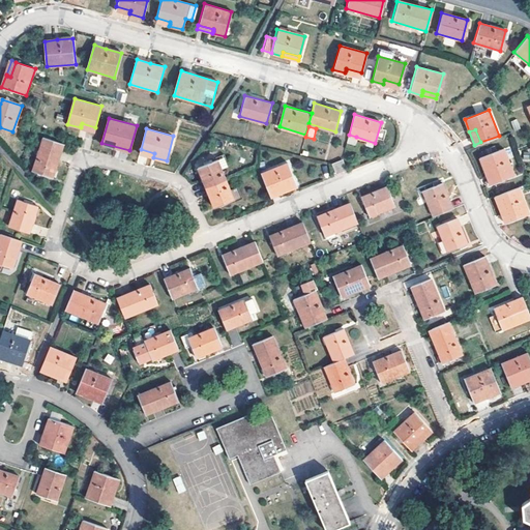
[(349,135),(347,143),(353,144),(356,137),(349,135)]
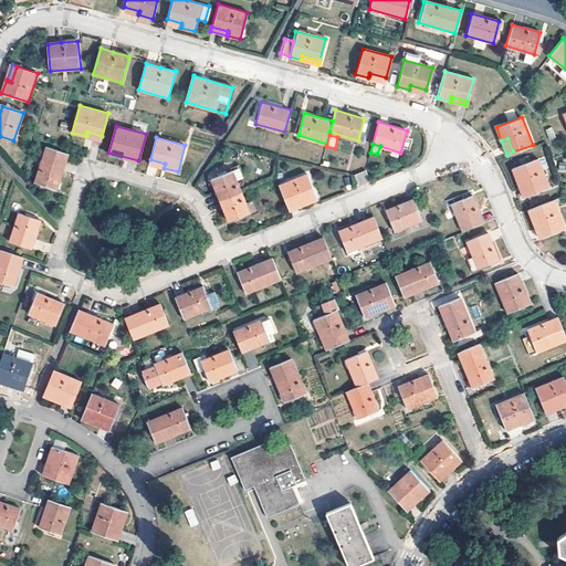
[(46,147),(35,181),(56,189),(69,154),(46,147)]
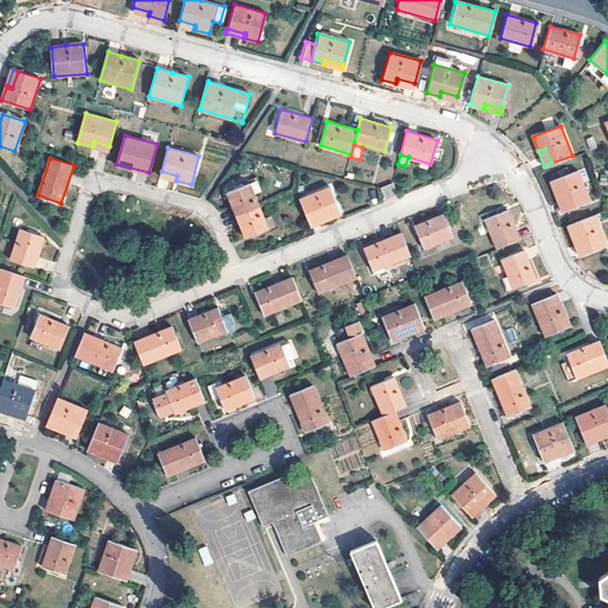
[(578,170),(550,179),(555,194),(561,191),(568,207),(589,200),(578,170)]
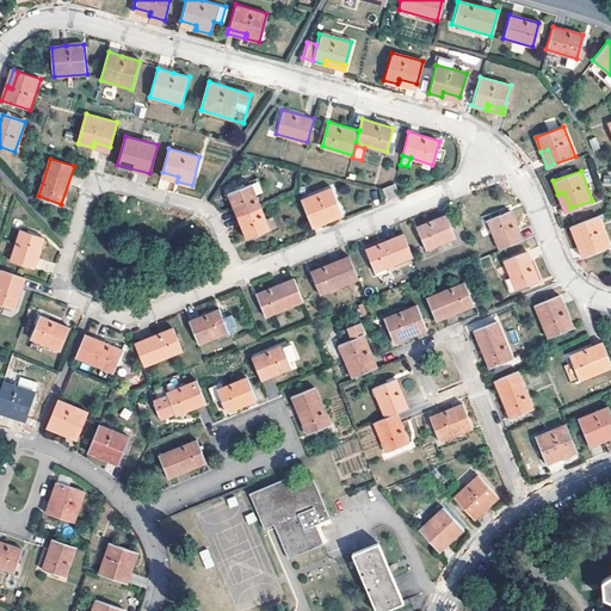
[(251,183),(228,192),(234,208),(238,216),(260,205),(251,183)]
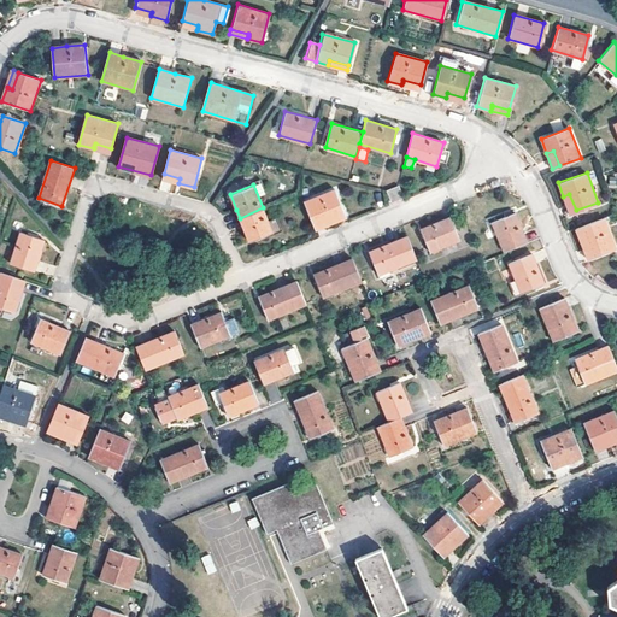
[(398,186),(387,191),(392,201),(403,197),(398,186)]
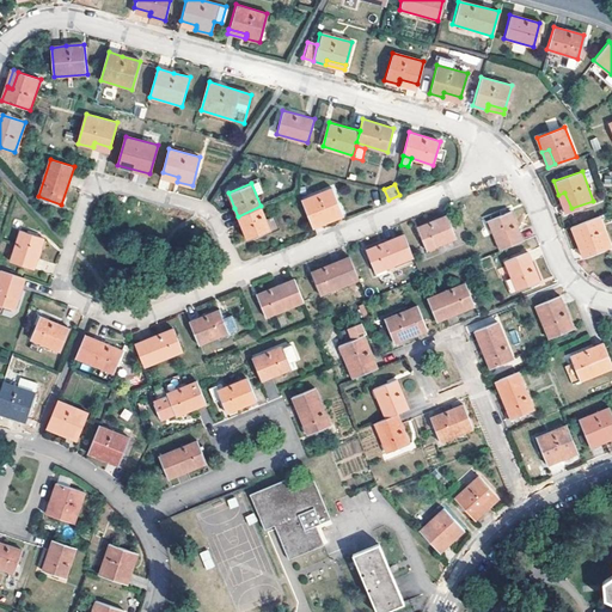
[(334,188),(303,199),(311,221),(326,215),(329,220),(343,214),(334,188)]
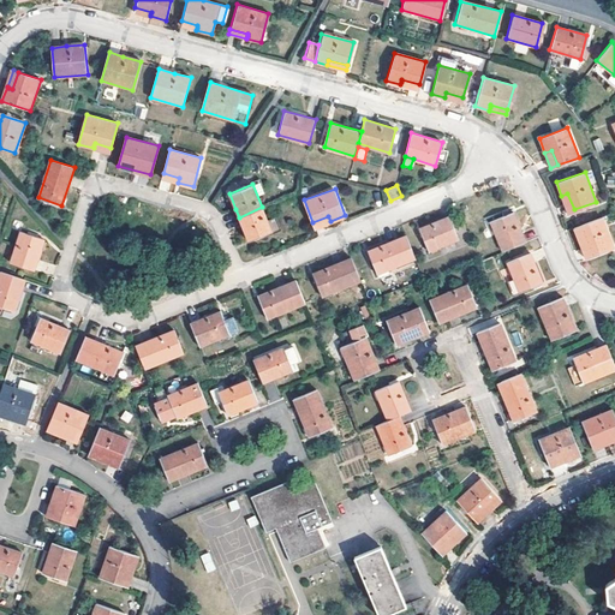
[(567,212),(574,209),(567,193),(561,196),(567,212)]
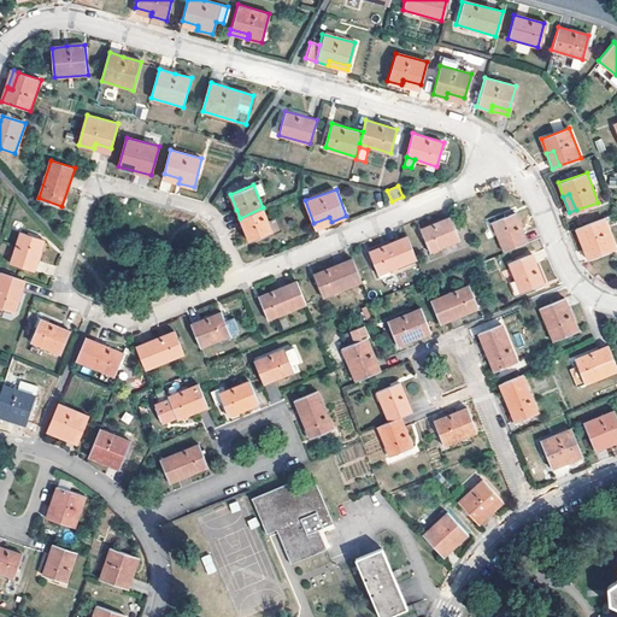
[(240,218),(250,240),(274,231),(263,207),(240,218)]
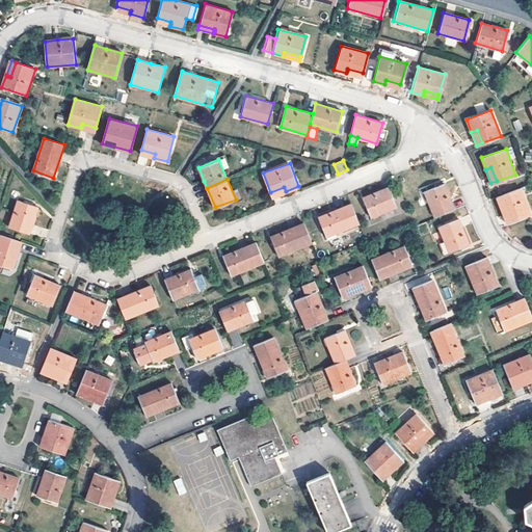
[(444,182),(424,190),(434,216),(455,208),(444,182)]
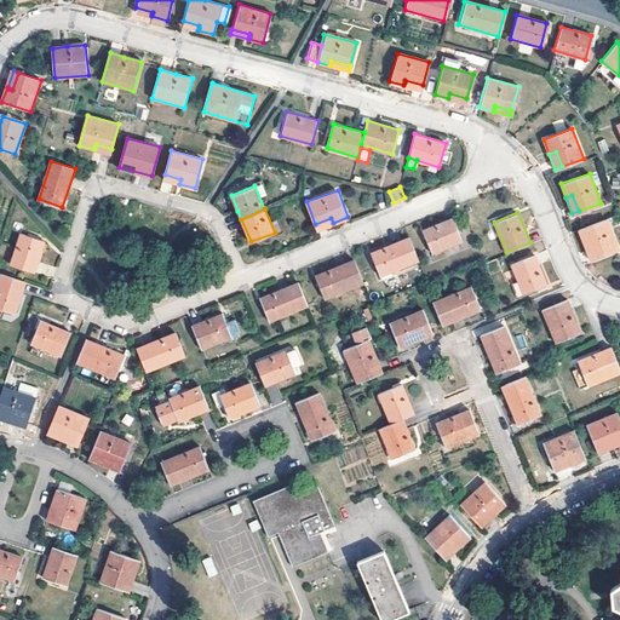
[(453,217),(423,229),(431,251),(461,239),(453,217)]
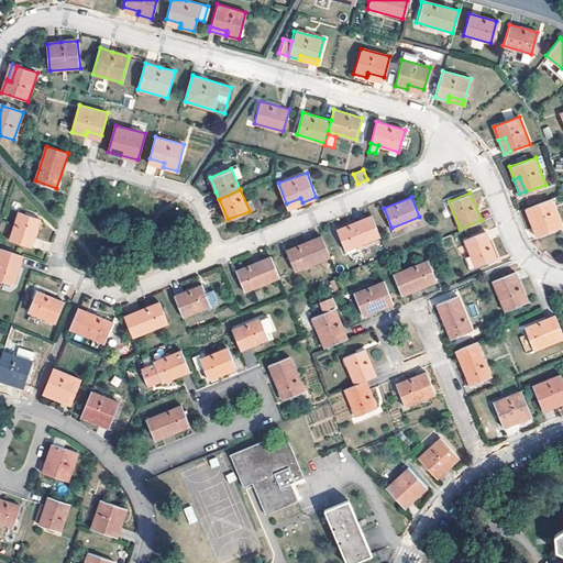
[(551,197),(525,207),(530,220),(534,218),(540,233),(561,225),(551,197)]
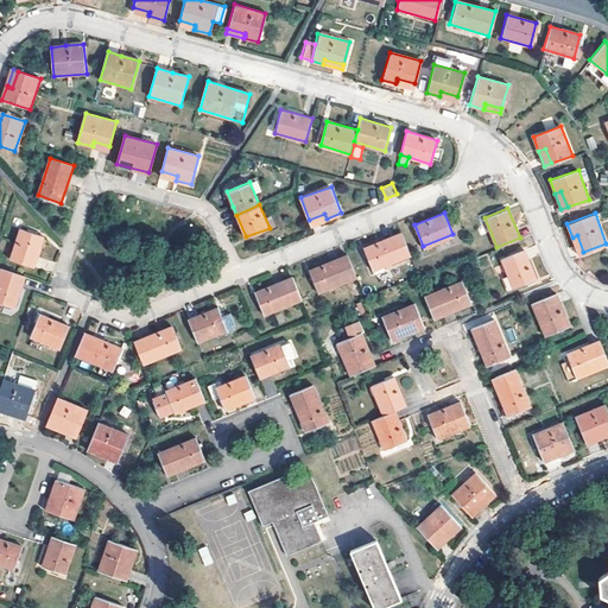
[(324,214),(309,220),(311,225),(327,219),(324,214)]
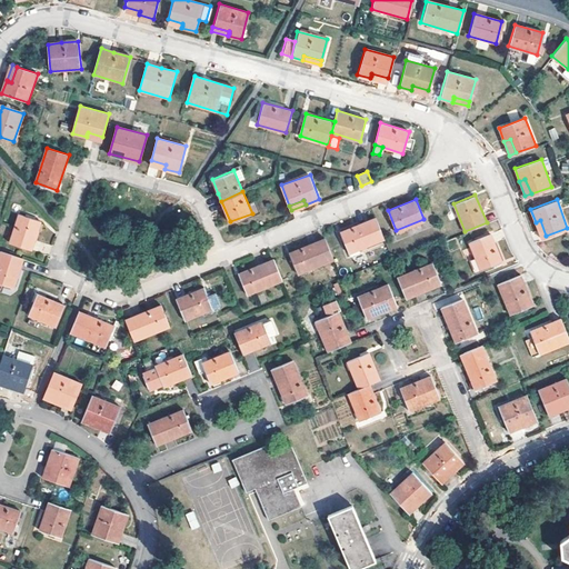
[(20,213),(10,242),(31,250),(41,220),(20,213)]
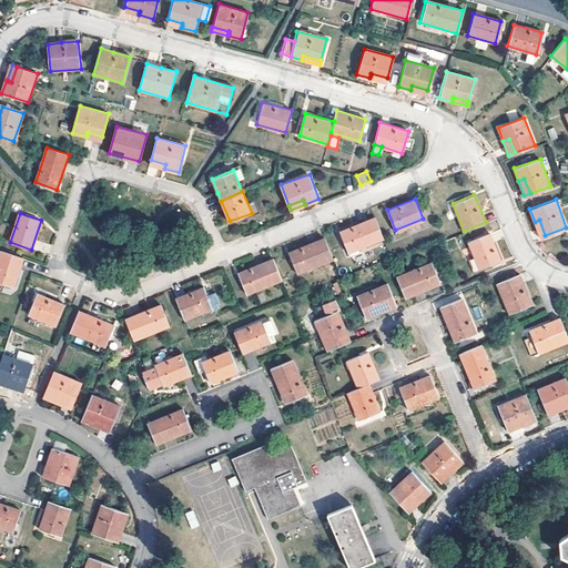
[(374,215),(338,230),(347,252),(383,237),(374,215)]
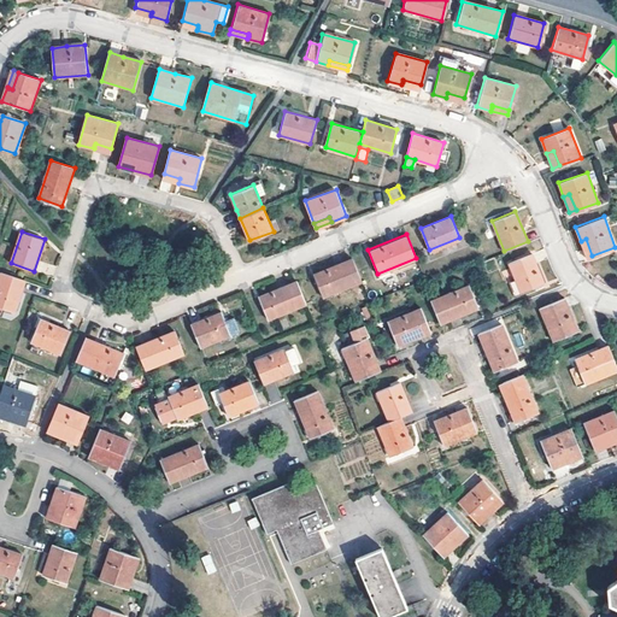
[(587,257),(592,256),(586,239),(581,241),(587,257)]
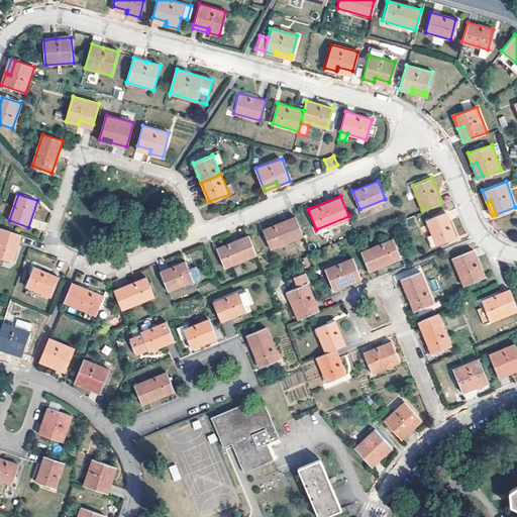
[(446,211),(426,219),(436,244),(456,236),(446,211)]
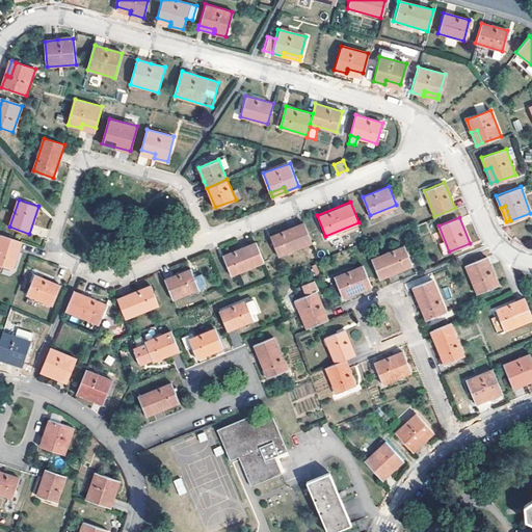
[(303,221),(270,235),(278,256),(312,242),(303,221)]
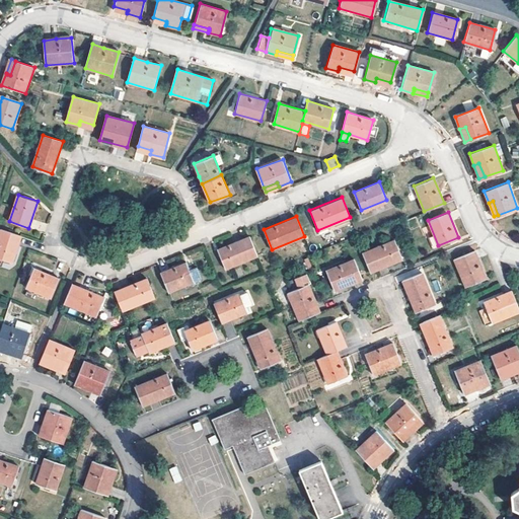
[(458,237),(465,235),(461,218),(454,220),(458,237)]
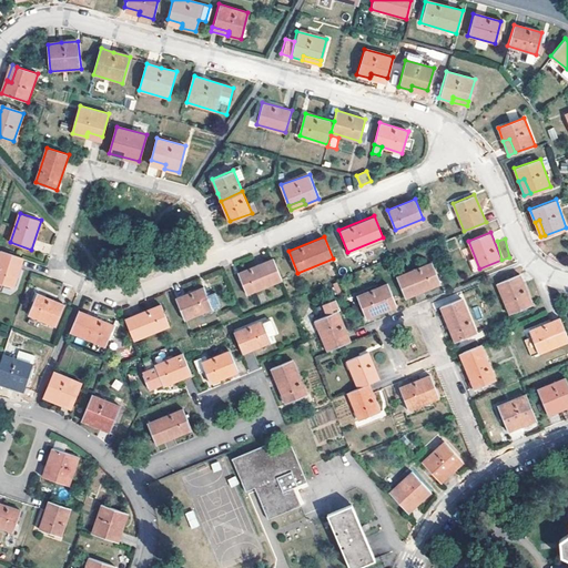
[(1,251),(0,253),(0,282),(13,286),(22,259),(1,251)]
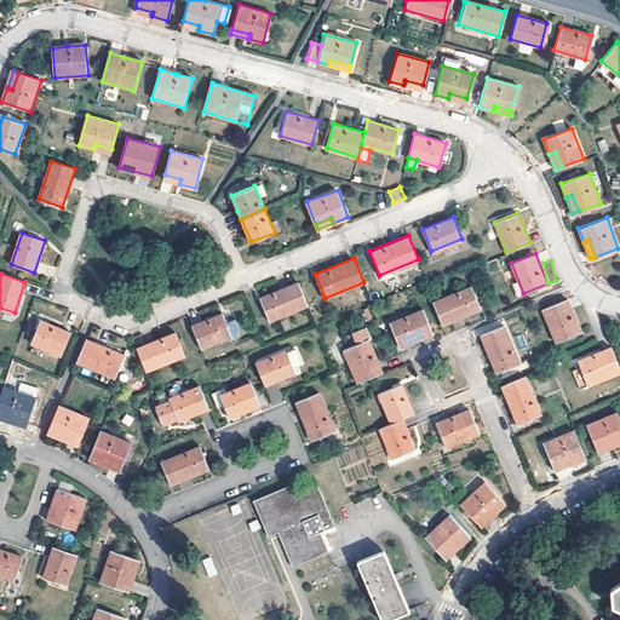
[(299,281),(260,297),(270,320),(308,304),(299,281)]
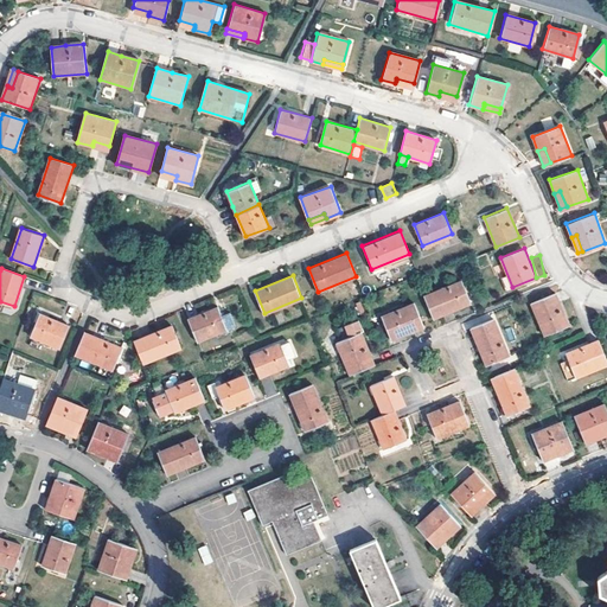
[(465,279),(425,294),(434,318),(474,301),(465,279)]
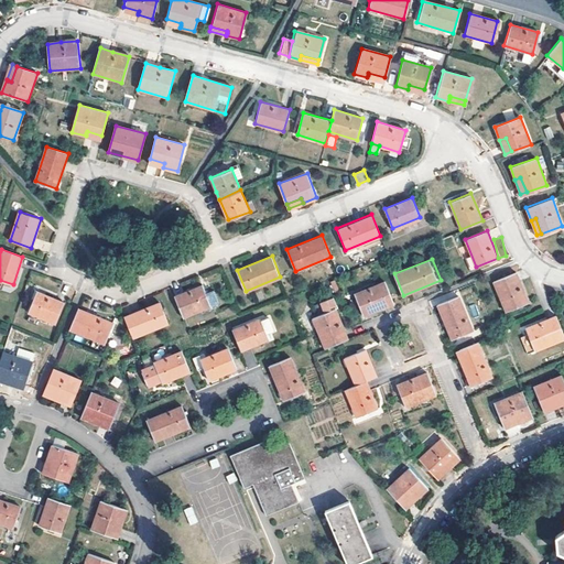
[(517,270),(494,280),(507,310),(530,301),(517,270)]
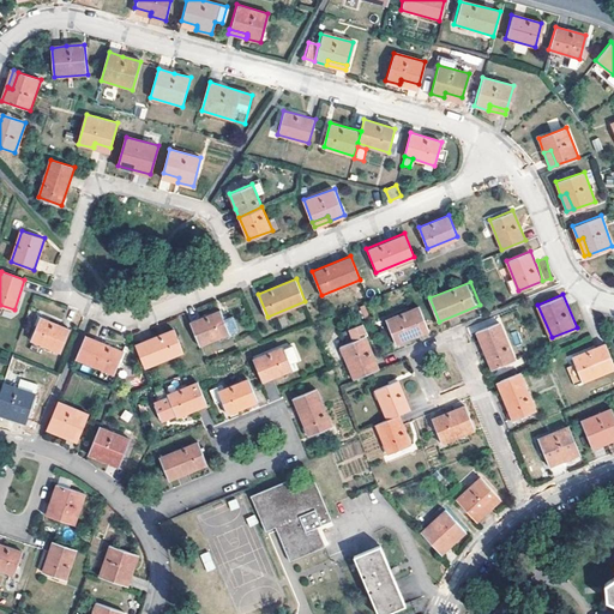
[(420,306),(387,319),(397,343),(420,333),(429,330),(420,306)]
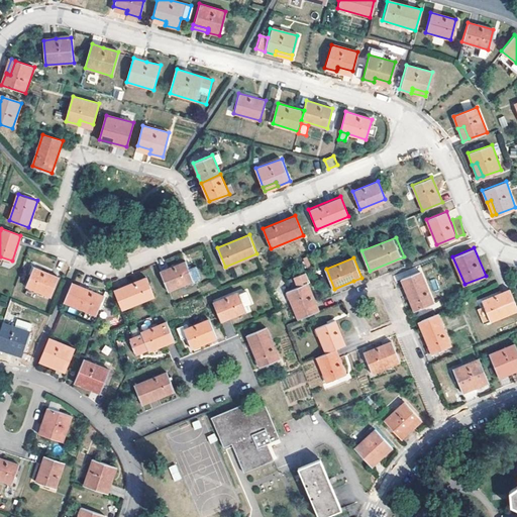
[(169,268),(161,271),(169,290),(194,280),(186,261),(169,268)]
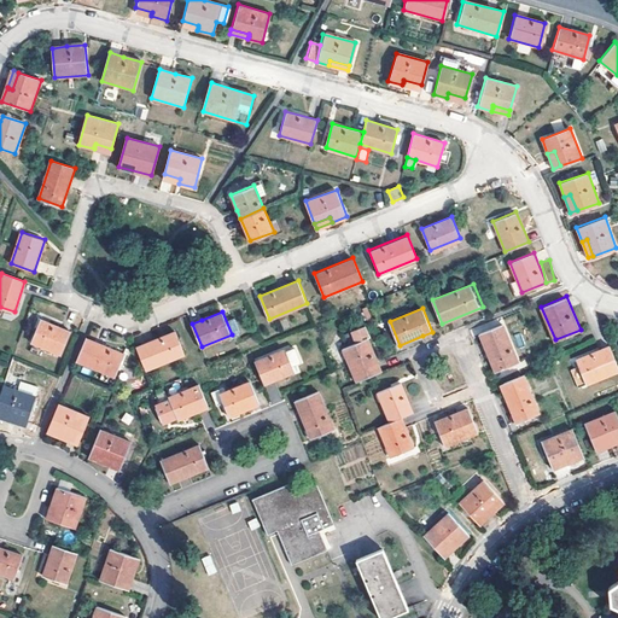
[(39,320),(29,342),(59,355),(69,332),(39,320)]
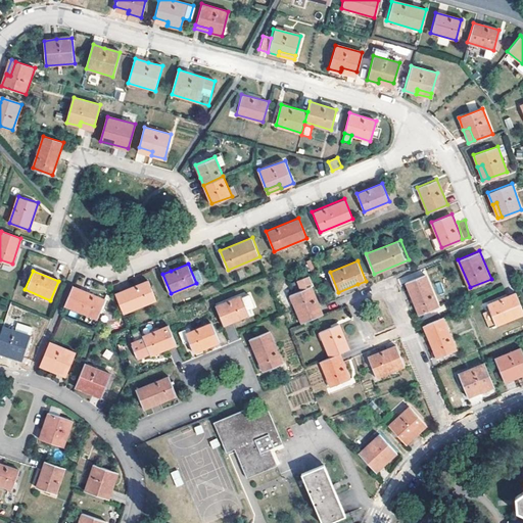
[(426,273),(407,281),(420,314),(439,305),(426,273)]
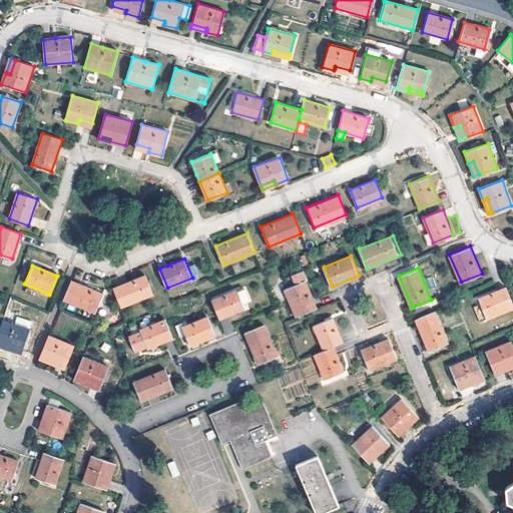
[(317,308),(306,280),(308,280),(306,276),(301,271),(292,275),(296,285),(290,287),(286,289),(297,316),(317,308)]
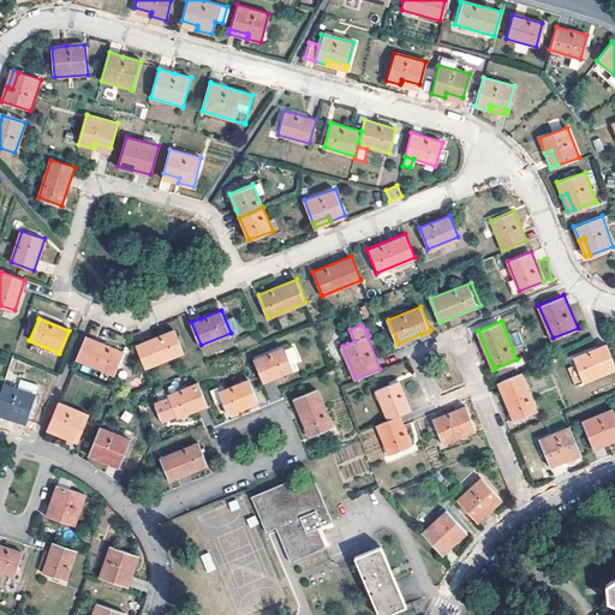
[(354,341),(350,329),(342,332),(347,344),(354,341)]
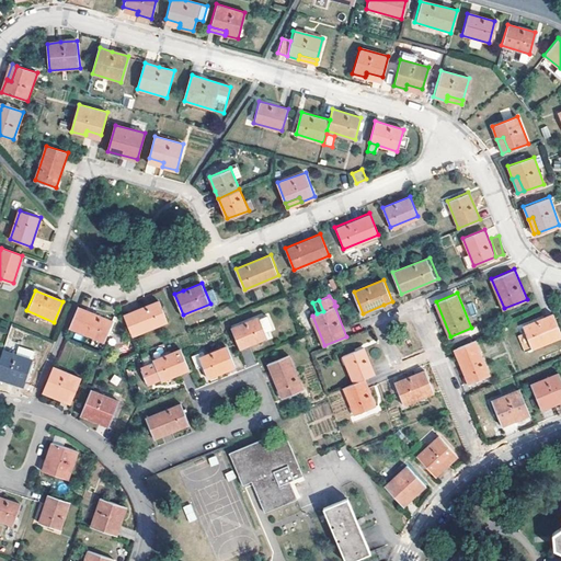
[(133,311),(125,315),(133,335),(168,321),(159,301),(133,311)]
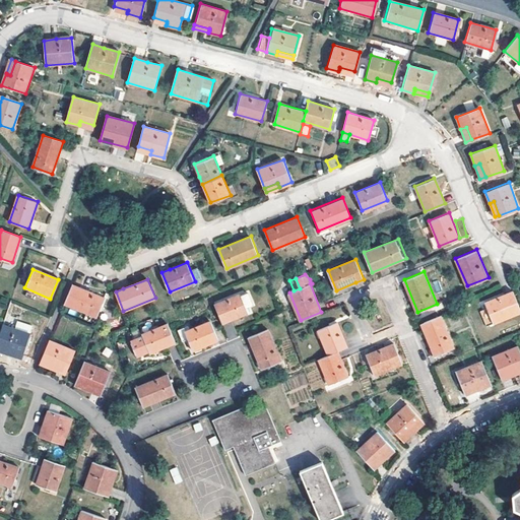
[(72,284),(64,304),(96,317),(106,298),(72,284)]
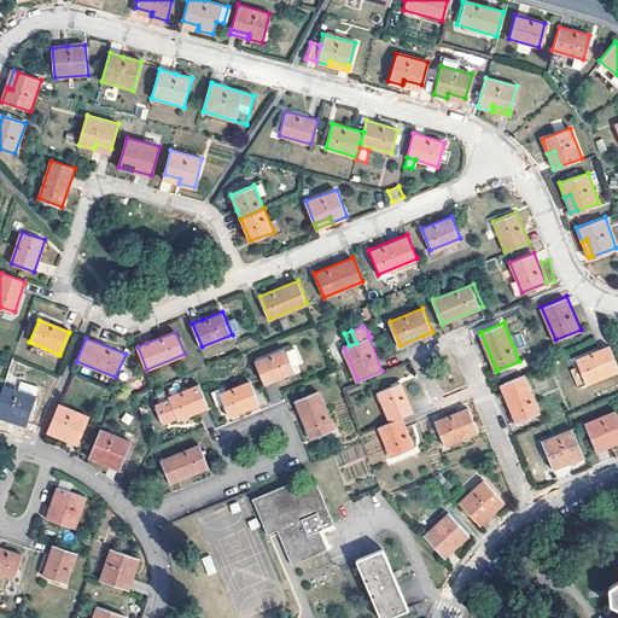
[(617,363),(610,344),(577,359),(581,367),(588,383),(617,369),(617,363)]
